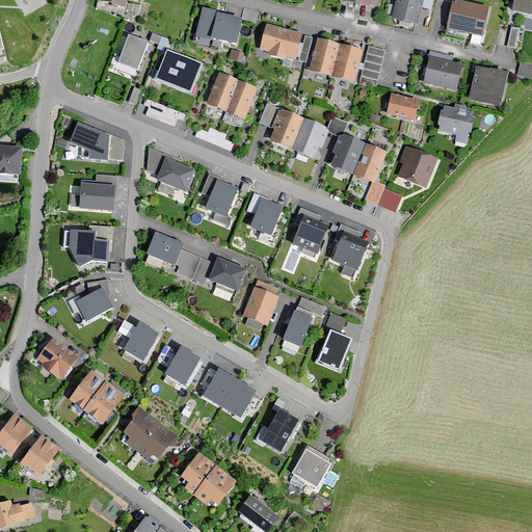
[(96,0),(95,3),(124,11),(126,0),(96,0)]
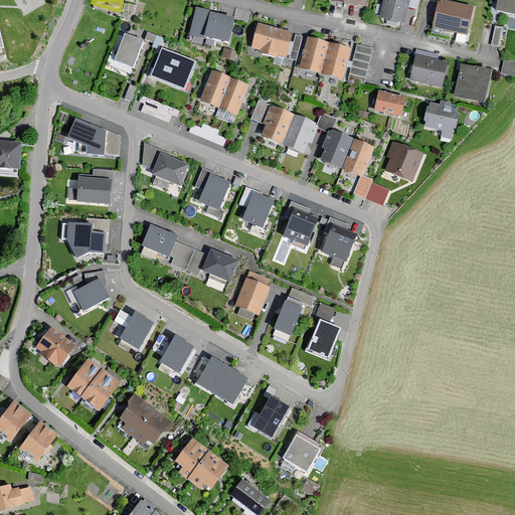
[(384,0),(381,18),(405,24),(411,0),(384,0)]
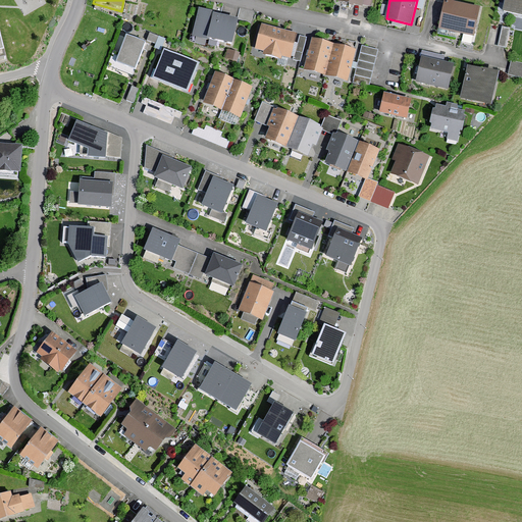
[(479,6),(448,0),(444,0),(438,29),(473,36),(479,6)]
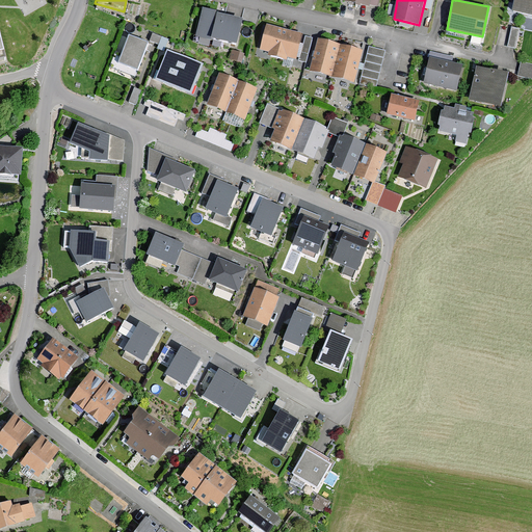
[(531,0),(515,0),(513,12),(531,17),(531,0)]
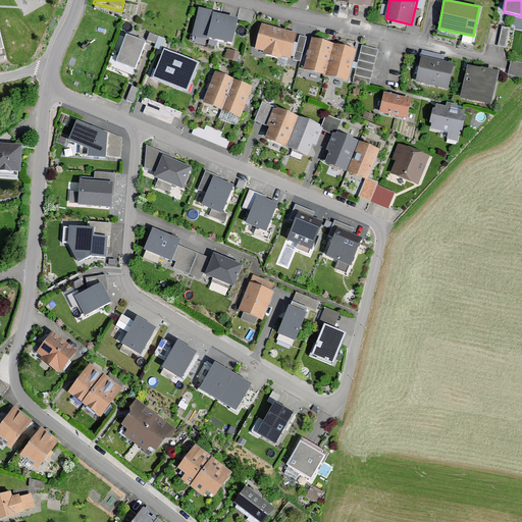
[(194,36),(232,46),(240,20),(201,10),(194,36)]
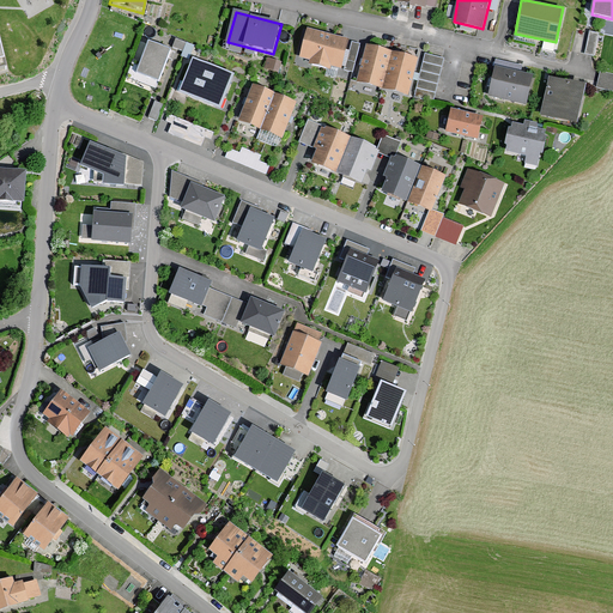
[(307,28),(298,59),(352,73),(360,43),(307,28)]
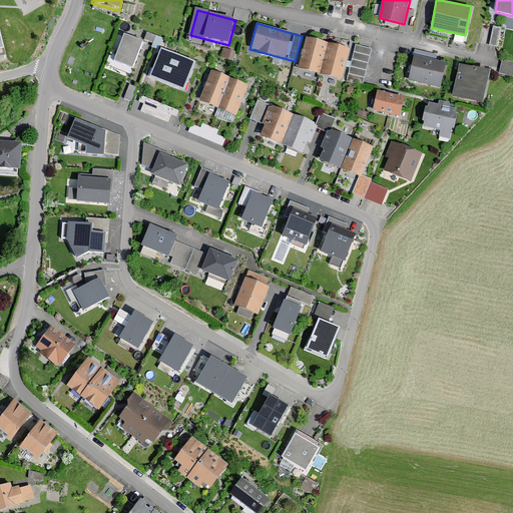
[(113,50),(107,66),(132,75),(145,42),(125,34),(118,52),(113,50)]
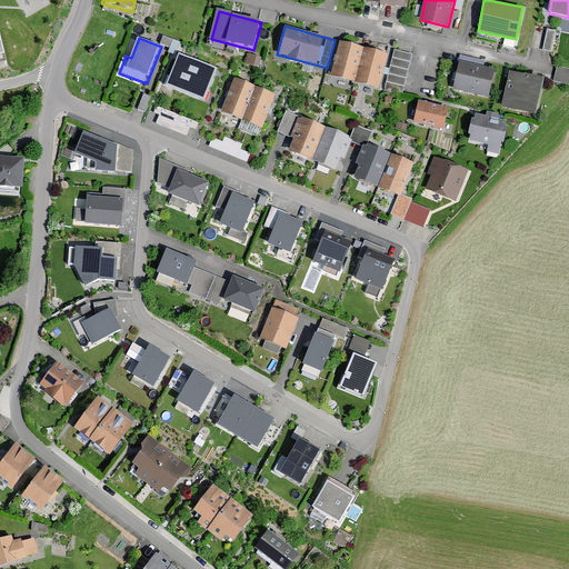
[(379,90),(389,53),(339,40),(330,76),(379,90)]
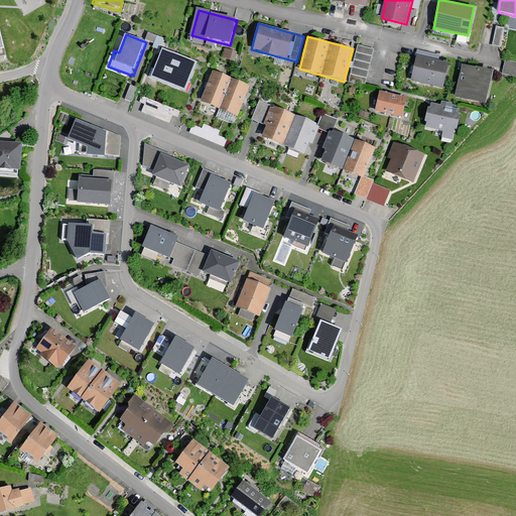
[(400,53),(357,44),(349,83),(392,92),(400,53)]
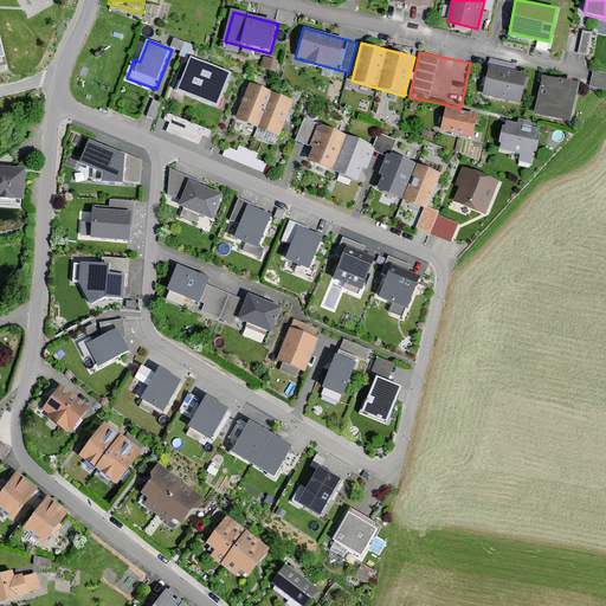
[(179,95),(218,110),(232,75),(193,59),(179,95)]
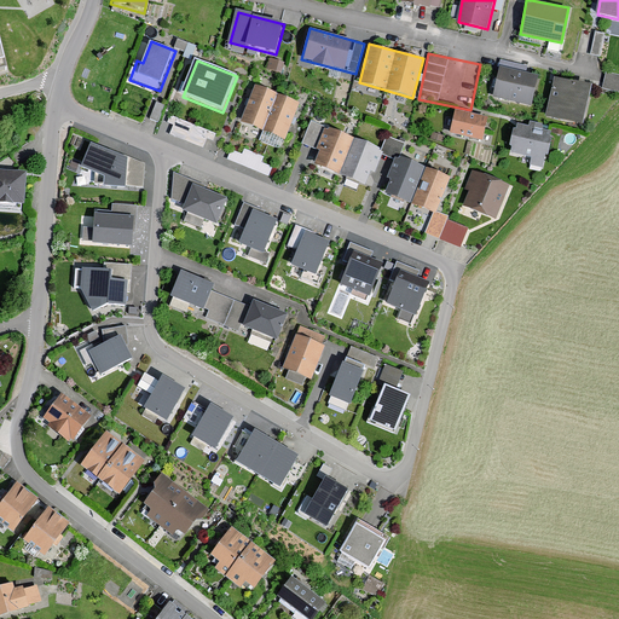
[(531,105),(537,76),(498,68),(491,98),(531,105)]
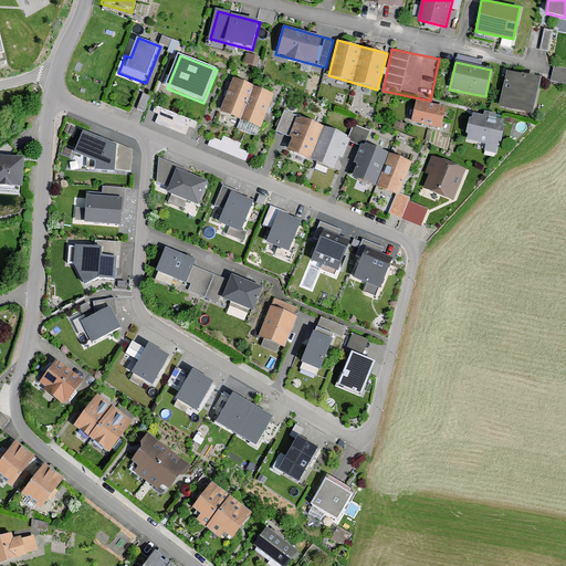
[(565,67),(556,65),(552,80),(565,83),(565,67)]
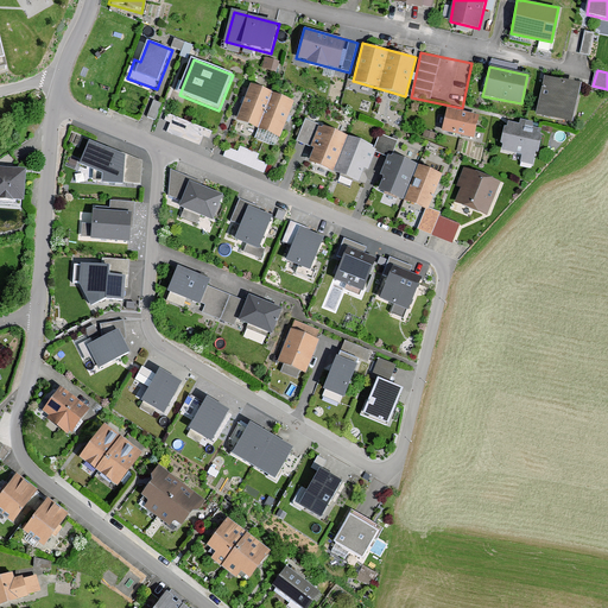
[(545,77),(537,116),(574,125),(583,87),(545,77)]
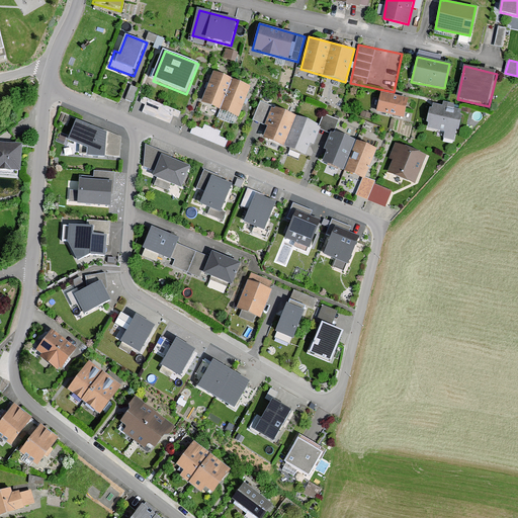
[(251,86),(213,70),(200,101),(238,116),(251,86)]
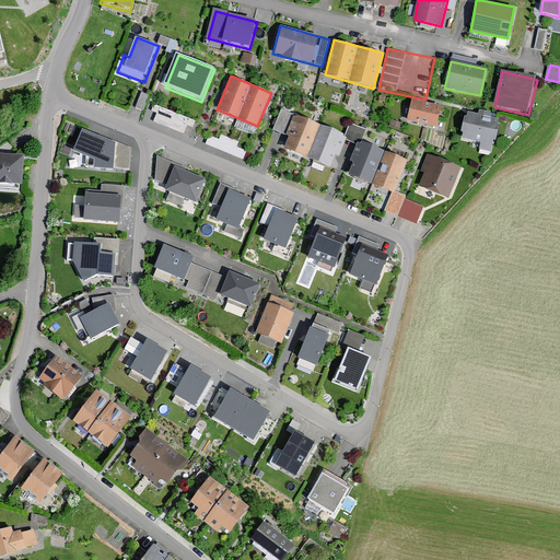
[(408,123),(444,130),(448,107),(412,101),(408,123)]
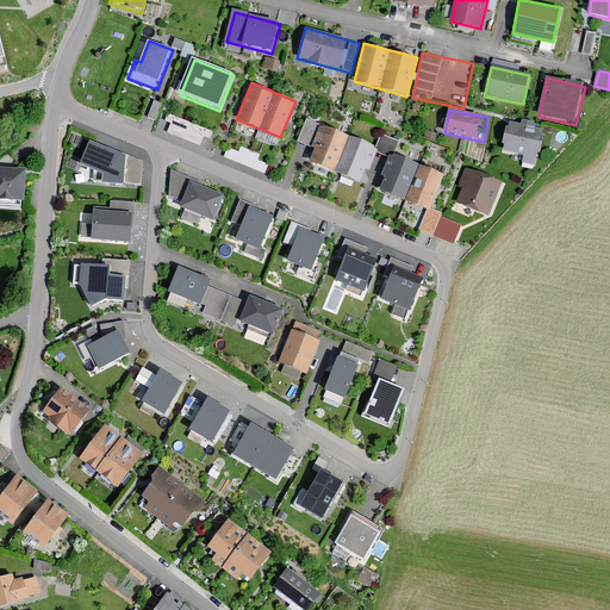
[(508,122),(502,149),(537,157),(543,130),(508,122)]
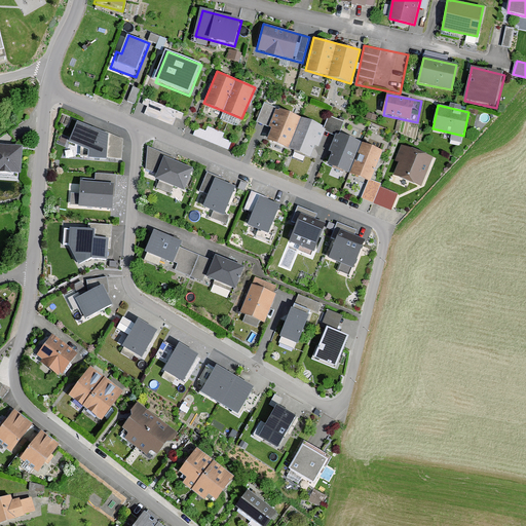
[(327,127),(277,107),(268,128),(271,129),(267,140),(310,157),(314,146),(318,148),(327,127)]
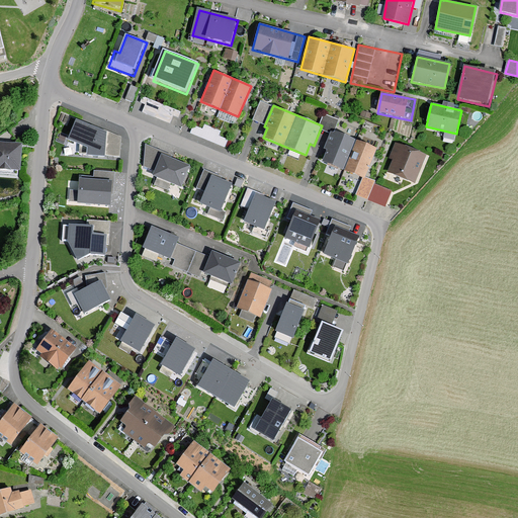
[(112,136),(82,124),(76,145),(96,152),(97,161),(114,160),(112,136)]
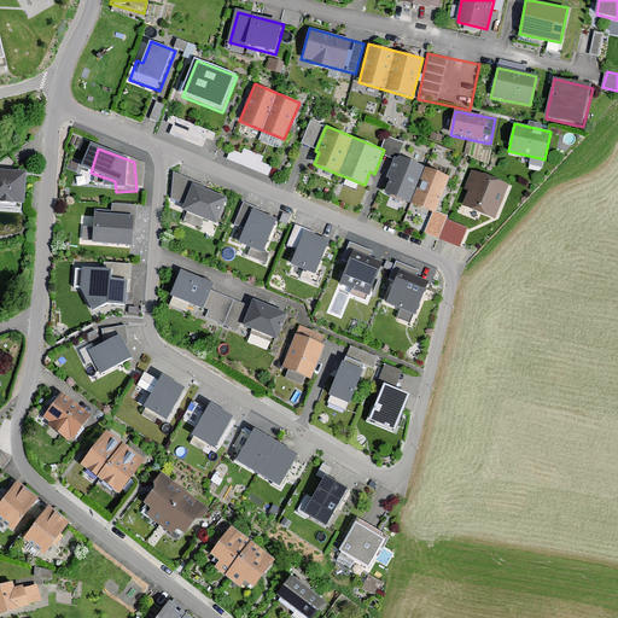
[(412,207),(426,167),(400,157),(385,196),(412,207)]
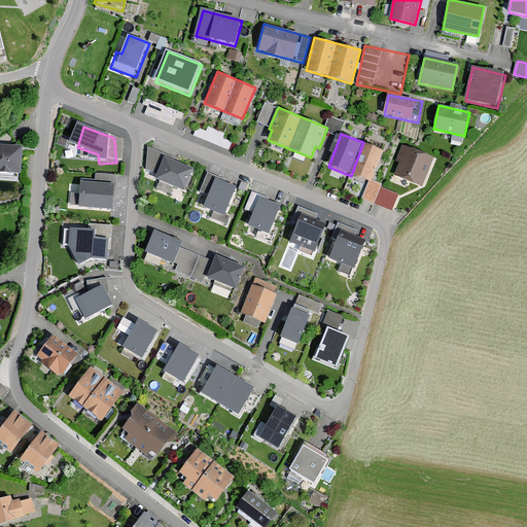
[(24,144),(0,142),(0,175),(22,177),(24,144)]
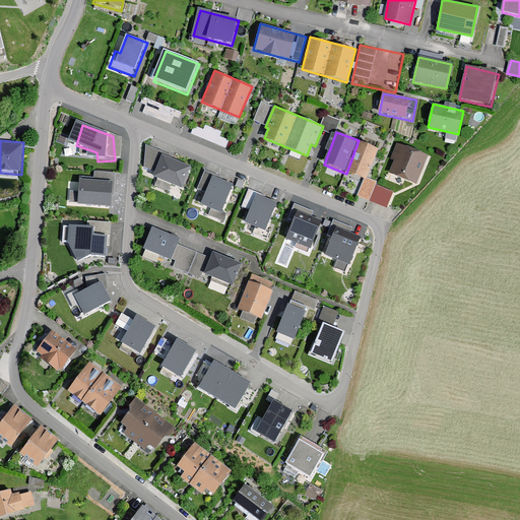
[(380,148),(359,140),(346,174),(364,180),(367,181),(380,148)]
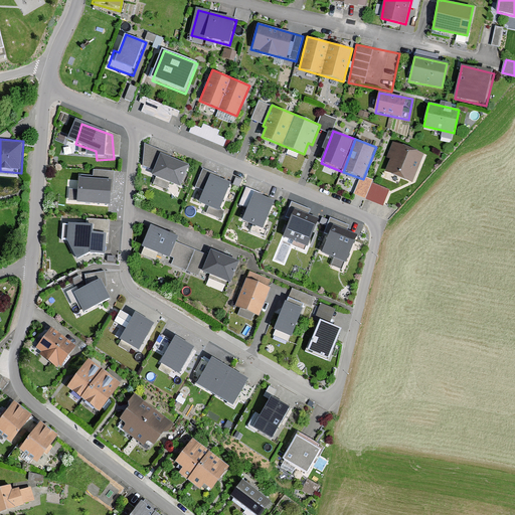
[(395,142),(385,173),(413,183),(424,152),(395,142)]
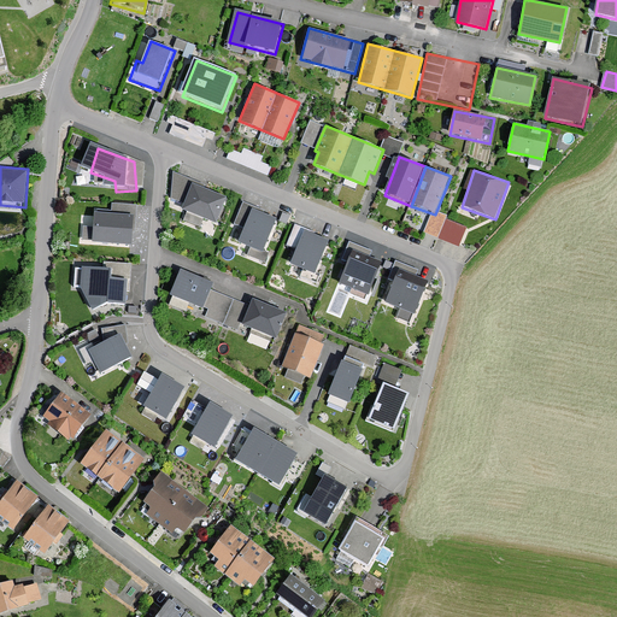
[(239,203),(205,189),(195,213),(228,227),(239,203)]
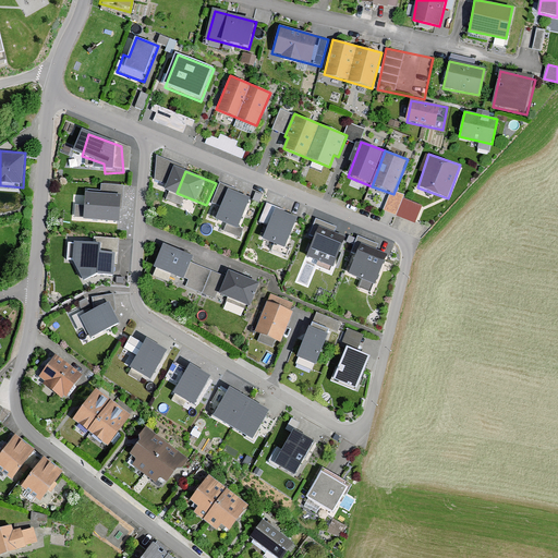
[(261,202),(239,193),(227,222),(249,231),(261,202)]
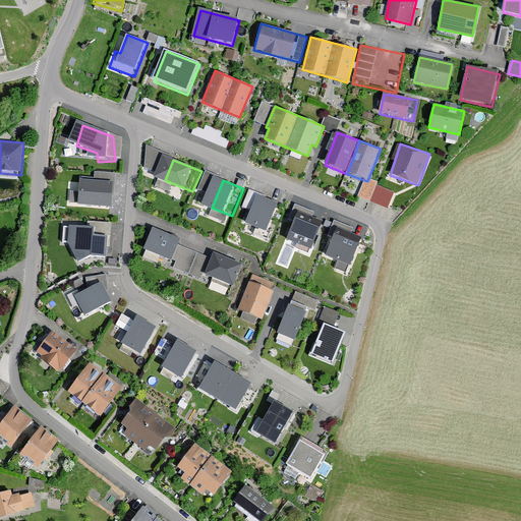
[(359,197),(365,200),(371,183),(367,181),(364,180),(359,197)]
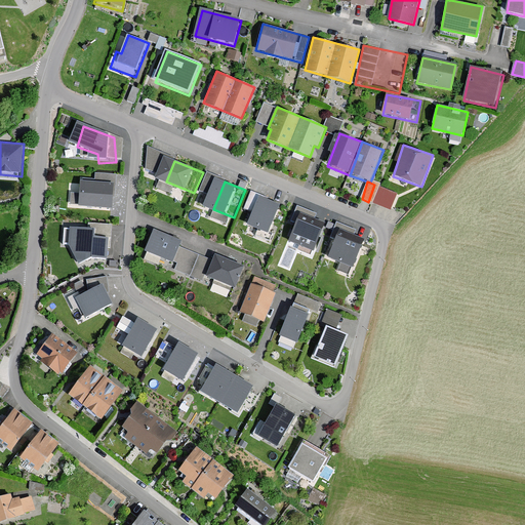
[(121,188),(88,186),(86,209),(119,212),(121,188)]
